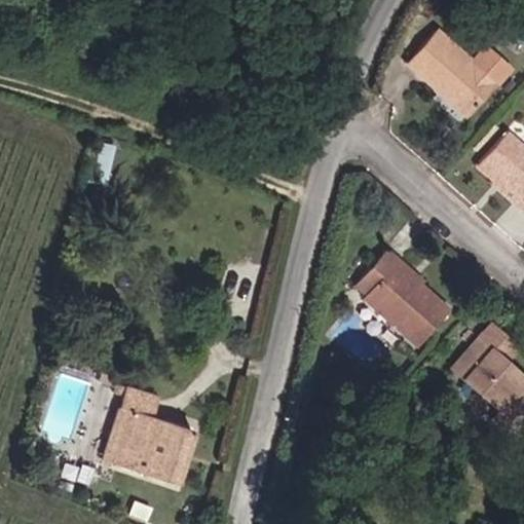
[(469,117),(510,71),(486,49),(473,65),(437,32),(408,65),(469,117)]
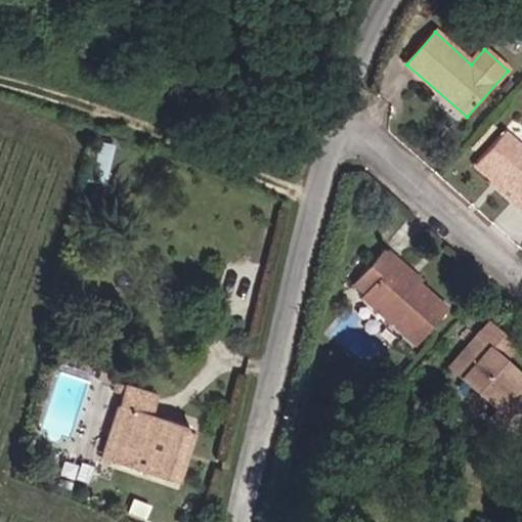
[(521,147),(505,133),(474,167),(491,181),(488,185),(521,214),(521,147)]
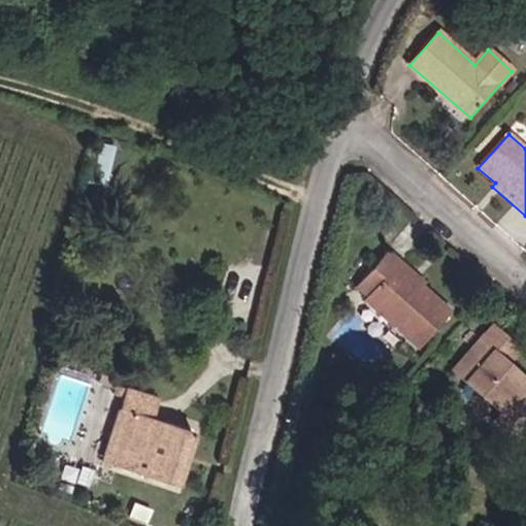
[(451,313),(422,285),(419,288),(397,269),(402,263),(389,251),(356,287),(367,297),(364,300),(418,350),(451,313)]
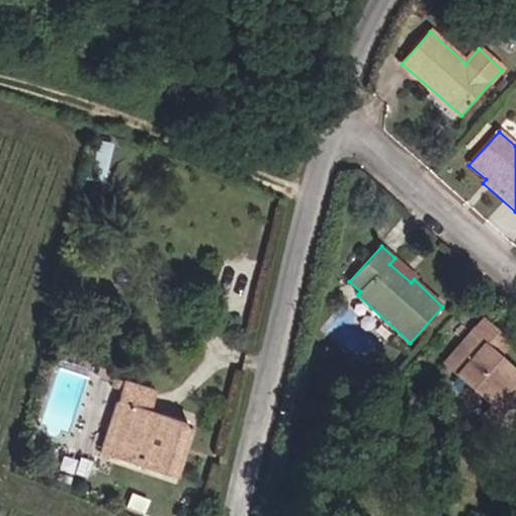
[(416,276),(395,258),(390,264),(411,282),(414,279),(416,276)]
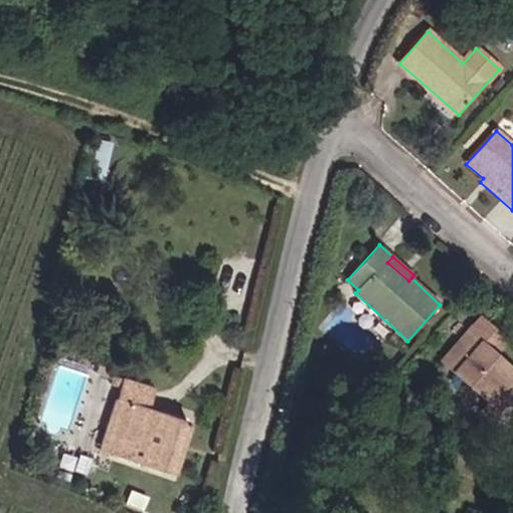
[(490,350),(501,336),(481,320),(444,363),(491,403),(481,413),(510,438),(512,435),(512,400),(501,391),(512,378),(512,371),(495,356),(490,350)]
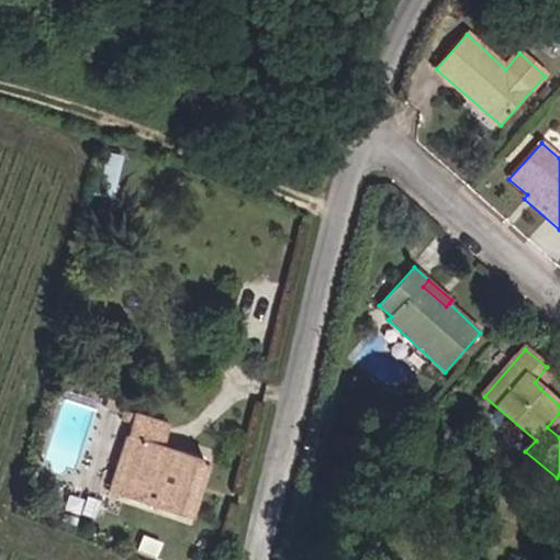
[(540,389),(553,373),(547,367),(535,382),(540,389)]
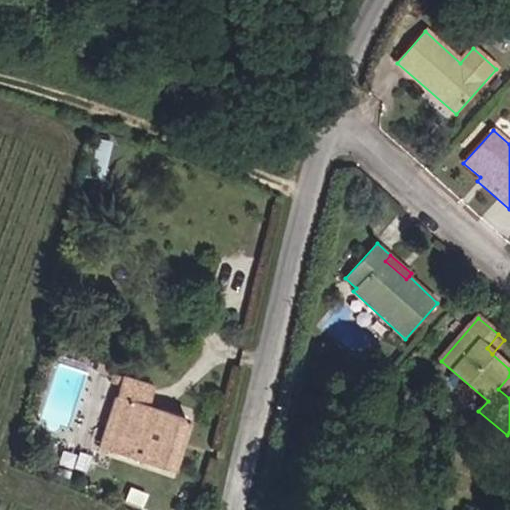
[(509,376),(498,389),(509,398),(509,376)]
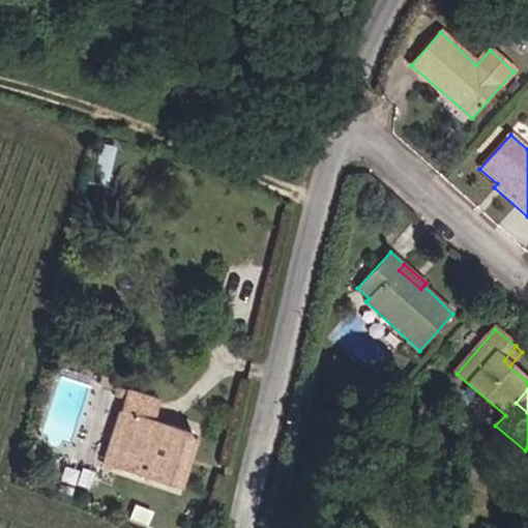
[(176,489),(195,434),(152,420),(158,401),(127,391),(104,465),(176,489)]
